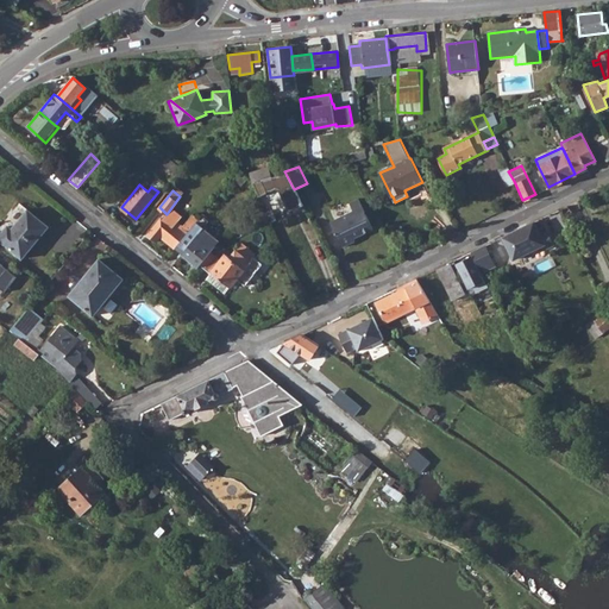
[(374,230),(359,199),(350,203),(353,211),(330,223),(343,248),(355,242),(352,237),(359,233),(360,236),(374,230)]
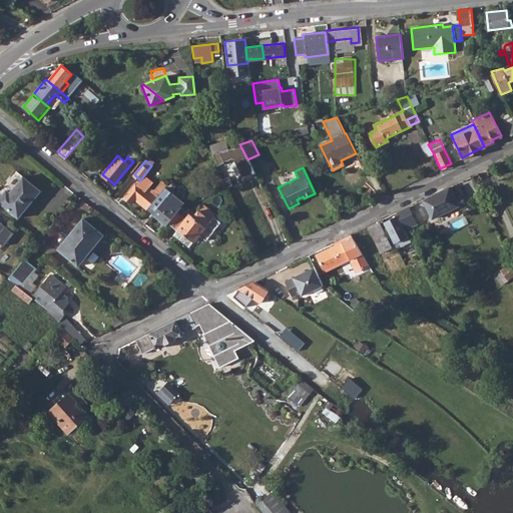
[(41,190),(24,176),(10,192),(6,190),(0,197),(0,201),(19,217),(41,190)]
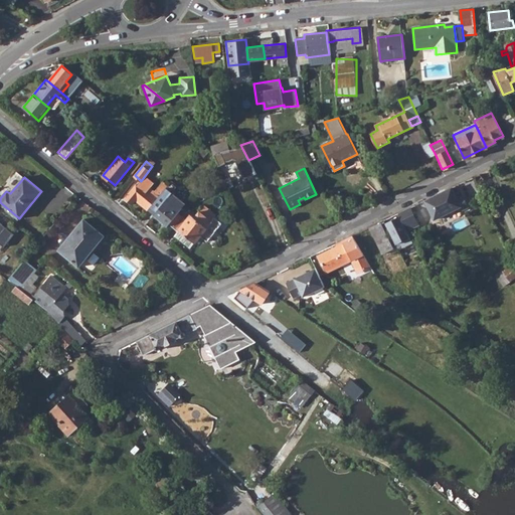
[(162,191),(167,183),(163,180),(158,187),(162,191)]
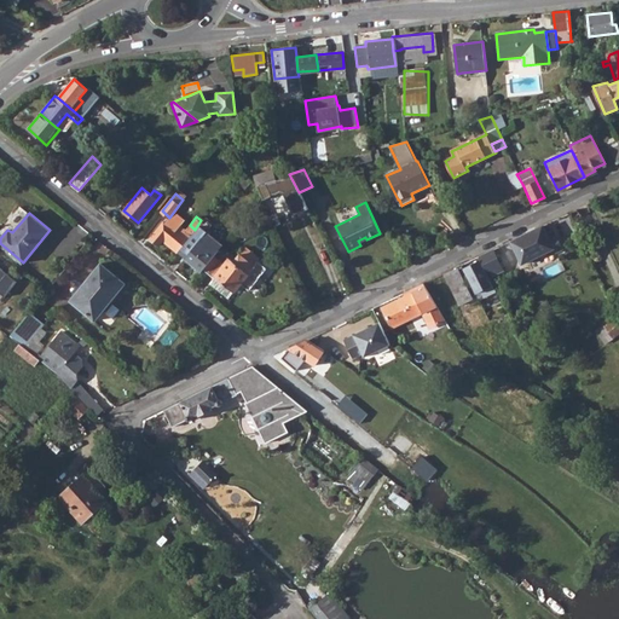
[(190,233),(169,218),(166,224),(162,220),(150,237),(158,244),(166,236),(179,247),(190,233)]
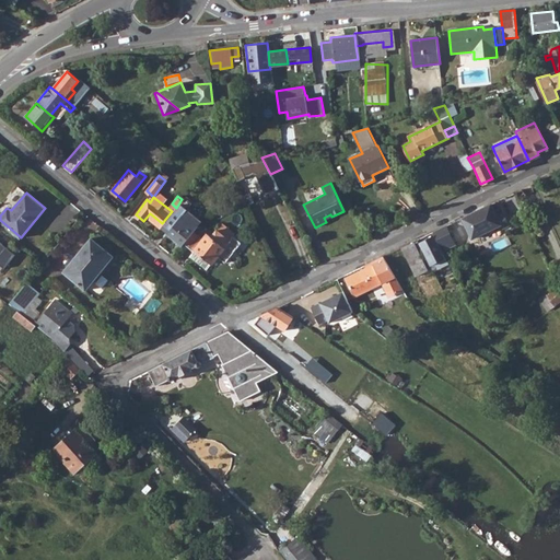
[(165,232),(182,246),(201,222),(181,203),(166,220),(172,224),(165,232)]
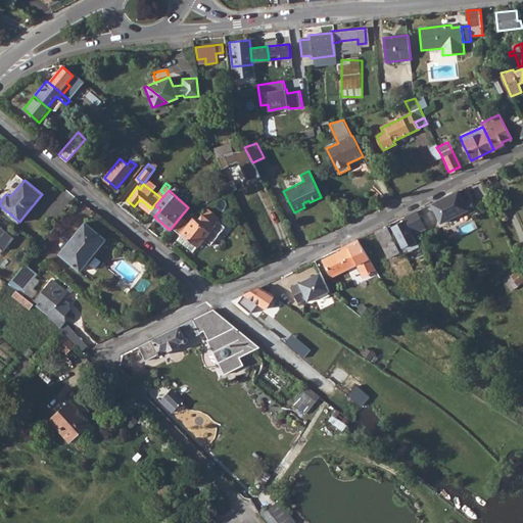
[(463,200),(458,190),(447,194),(430,202),(439,220),(458,211),(459,214),(466,210),(468,214),(474,210),(468,198),(463,200)]
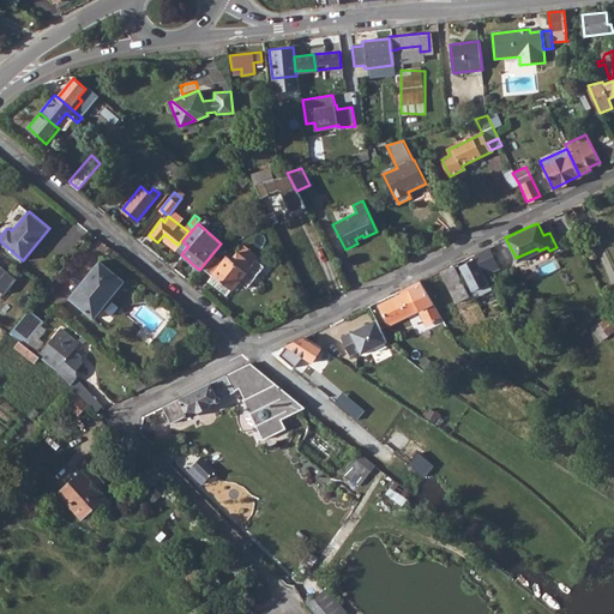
[(246,287),(262,269),(252,262),(239,251),(233,259),(228,254),(212,274),(233,289),(240,281),(246,287)]
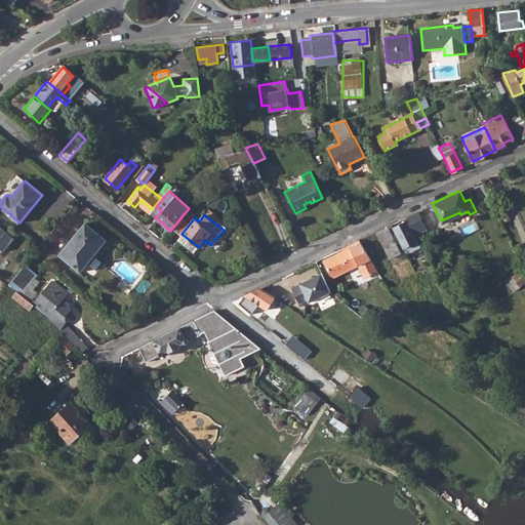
[(78,273),(108,238),(86,220),(57,255),(78,273)]
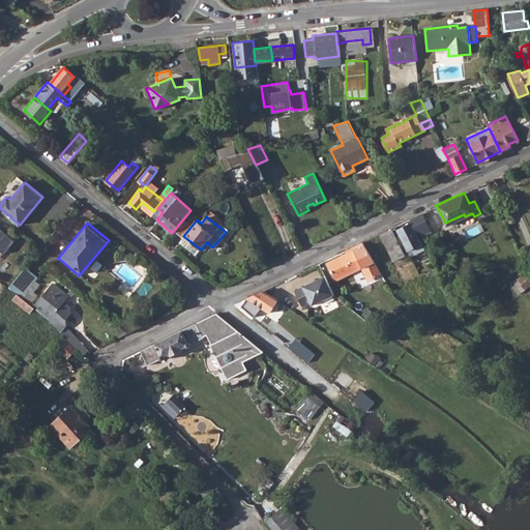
[(217,226),(226,232),(228,228),(221,223),(217,226)]
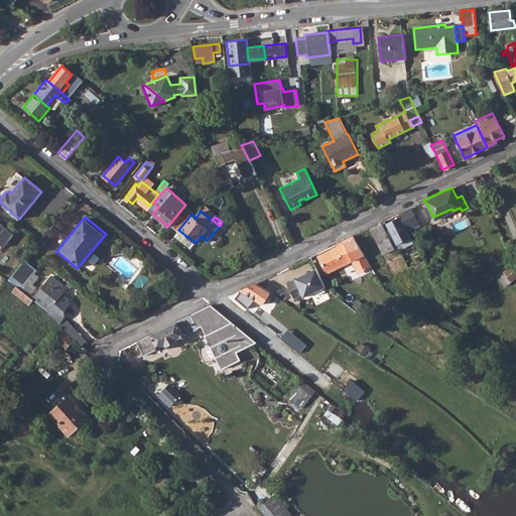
[(409,237),(399,217),(392,220),(392,222),(390,223),(400,241),(409,237)]
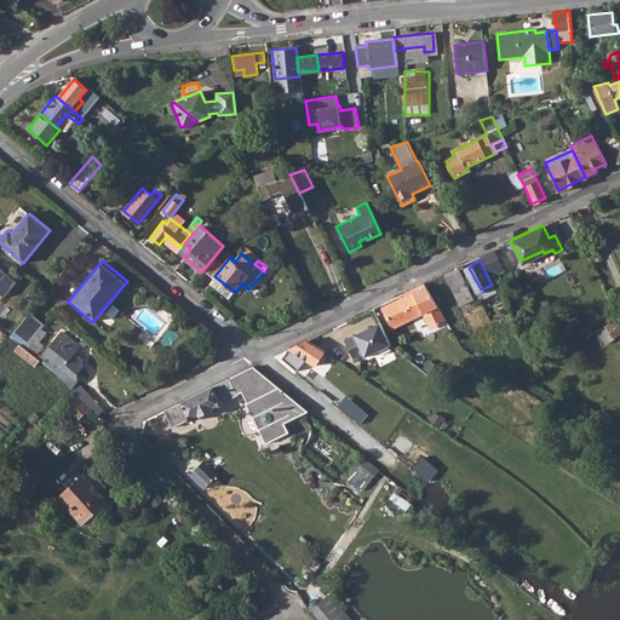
[(0,291),(5,296),(17,280),(0,267),(0,291)]
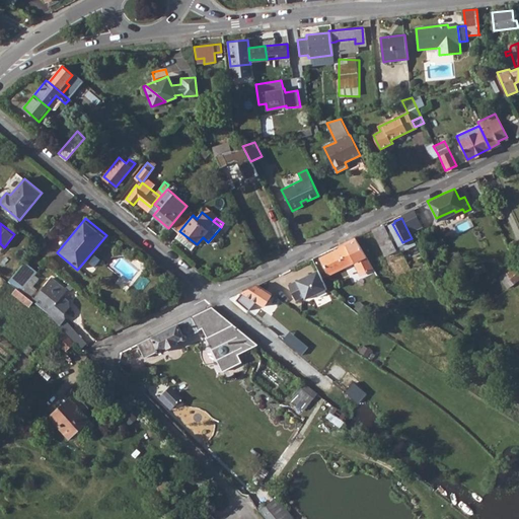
[(369,231),(382,256),(389,252),(387,248),(389,247),(378,227),(369,231)]
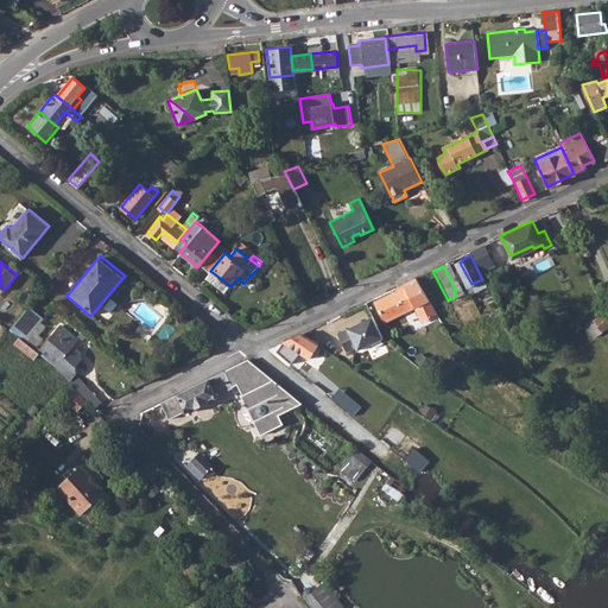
[(420,321),(435,314),(415,278),(407,282),(409,284),(374,301),(385,321),(413,306),(420,321)]
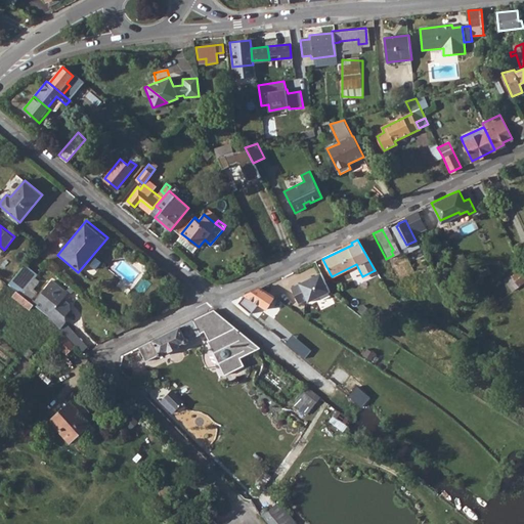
[(24,263),(10,286),(24,294),(38,272),(24,263)]
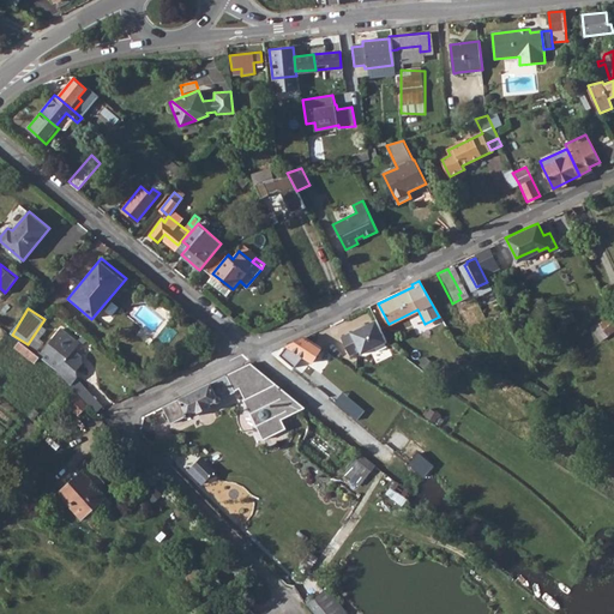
[(607,333),(613,327),(613,312),(600,321),(601,324),(607,333)]
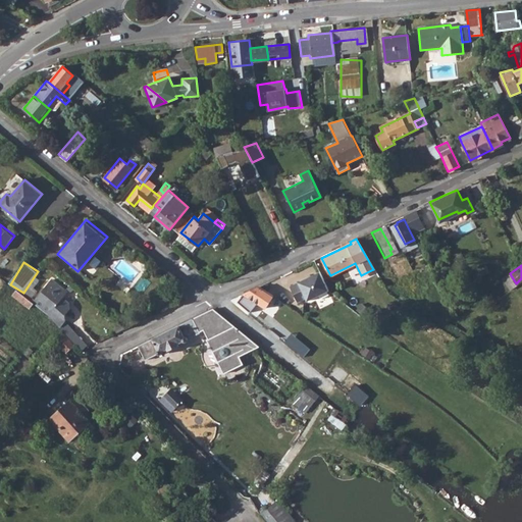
[(328,290),(326,285),(319,271),(298,282),(298,283),(289,289),(297,304),(307,299),(307,300),(328,290)]
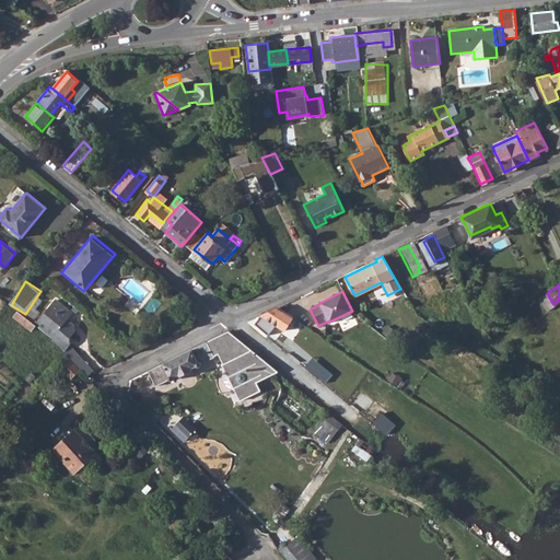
[(57,300),(35,324),(36,325),(53,338),(65,350),(70,343),(70,338),(76,331),(74,325),(67,319),(72,313),(57,300)]
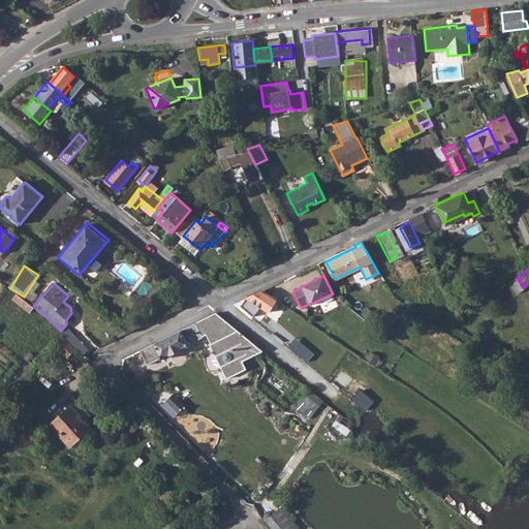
[(269,310),(276,300),(274,298),(262,289),(248,297),(269,310)]
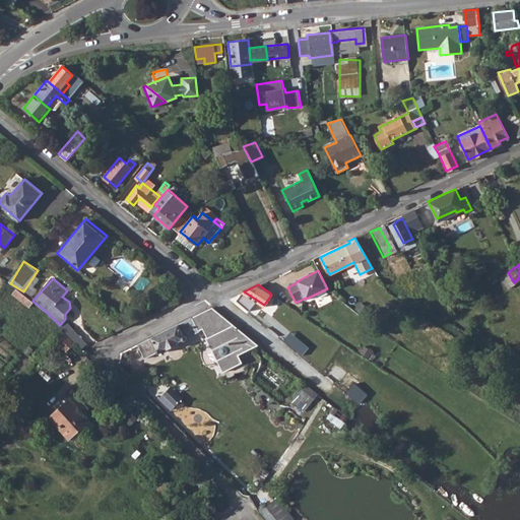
[(33,301),(21,291),(17,288),(12,294),(29,308),(34,302),(33,301)]
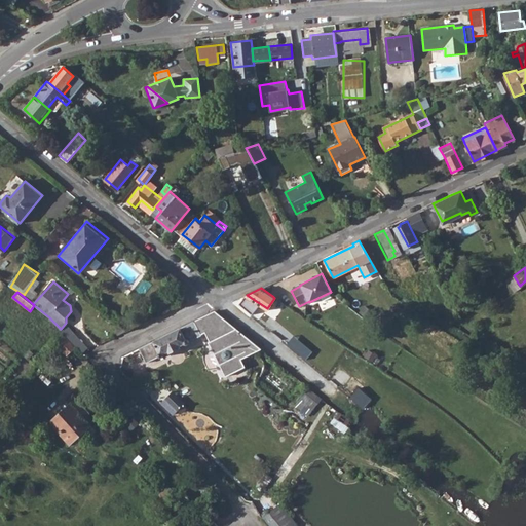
[(205,332),(209,338),(227,329),(240,339),(245,335),(215,311),(197,320),(203,333),(205,332)]
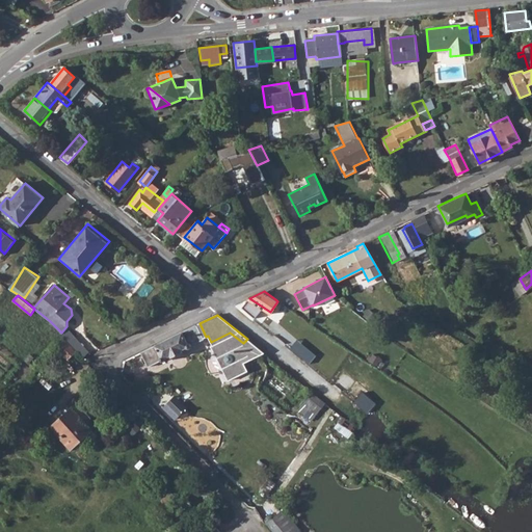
[(171,337),(134,356),(141,369),(143,368),(145,369),(154,365),(153,363),(169,355),(170,356),(181,351),(180,350),(191,344),(192,345),(202,341),(202,338),(204,338),(196,324),(171,337)]
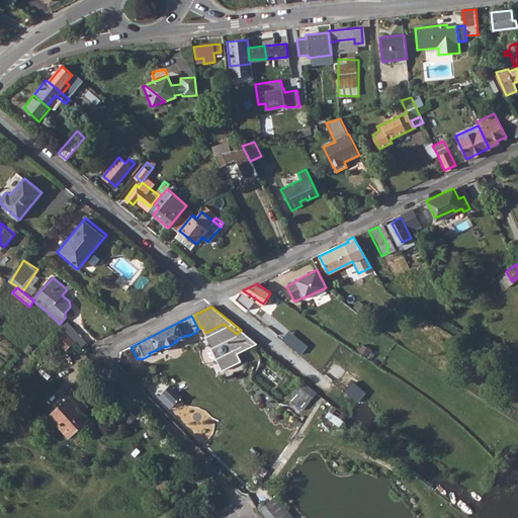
[(237,354),(258,344),(241,330),(237,334),(224,324),(205,333),(206,335),(203,336),(221,370),(241,361),(237,354)]
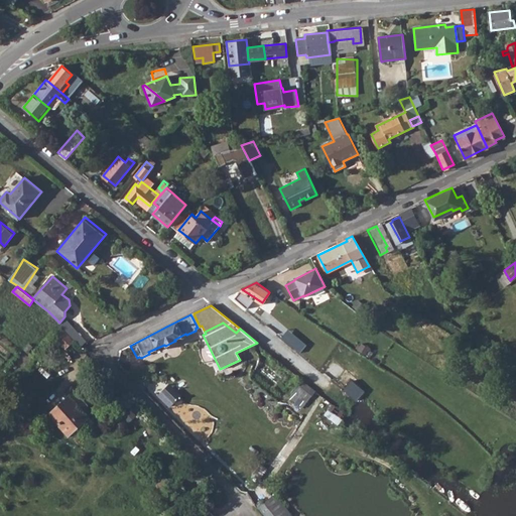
[(66,348),(74,341),(61,329),(54,336),(66,348)]
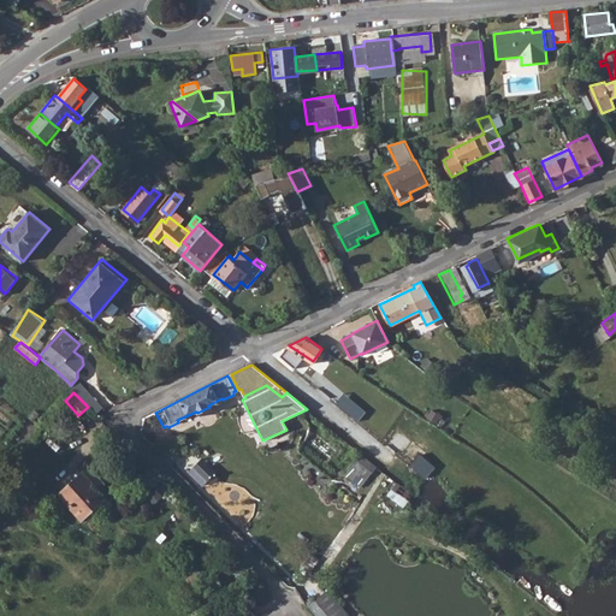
[(90,406),(98,413),(99,412),(104,408),(93,396),(87,402),(90,406)]
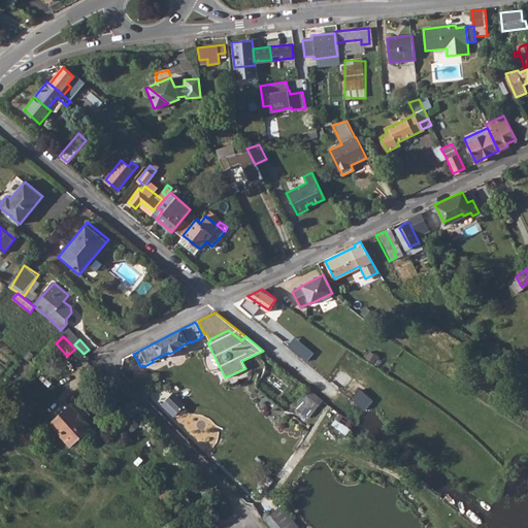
[(176,416),(186,401),(172,392),(163,406),(176,416)]
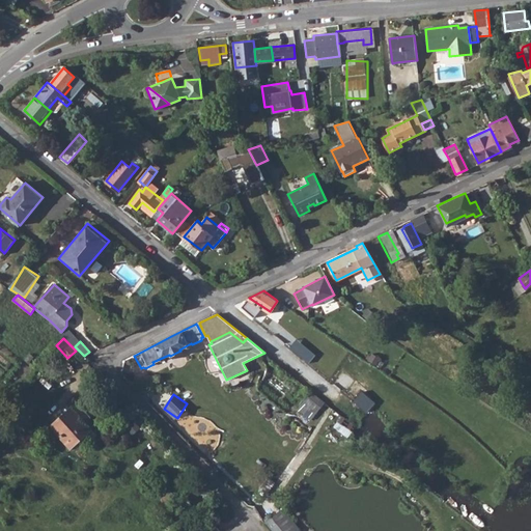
[(92,429),(73,407),(51,426),(71,449),(92,429)]
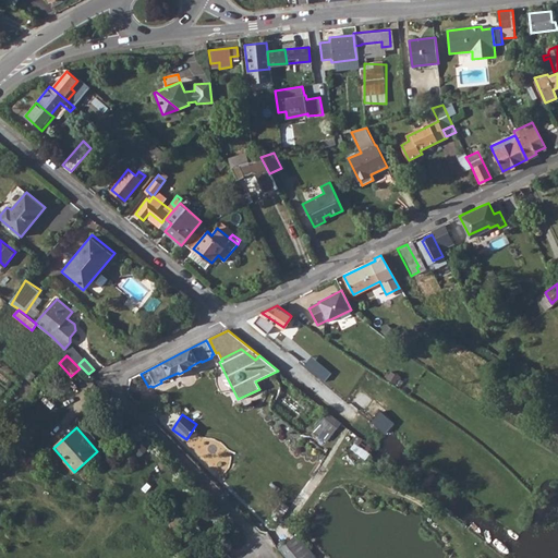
[(354,450),(370,456),(373,446),(358,440),(354,450)]
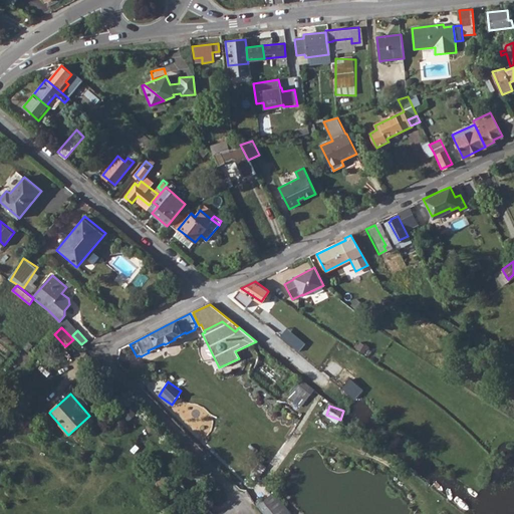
[(259,505),(266,513),(276,513),(266,500),(259,505)]
